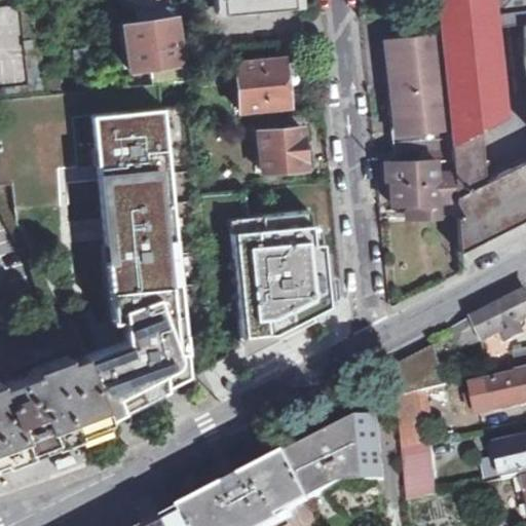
[(222,0),(224,12),(293,6),(292,0),(222,0)]
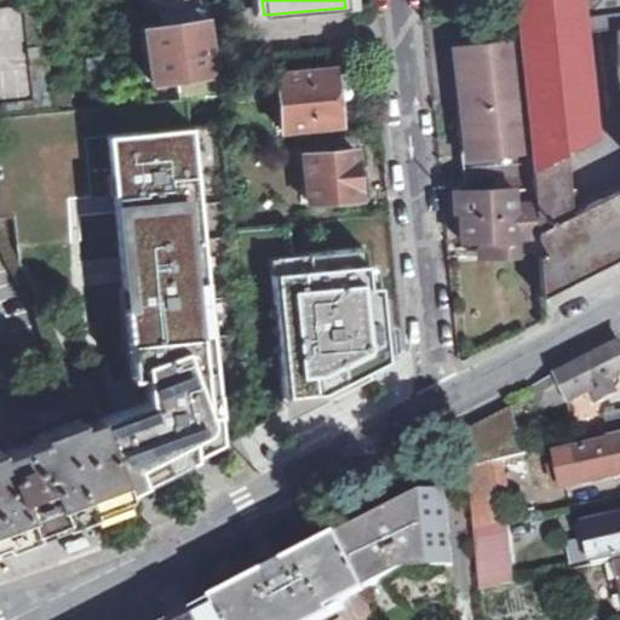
[(619,0),(515,0),(516,10),(517,32),(528,149),(529,173),(535,233),(537,251),(540,297),(618,258),(619,256),(619,0)]
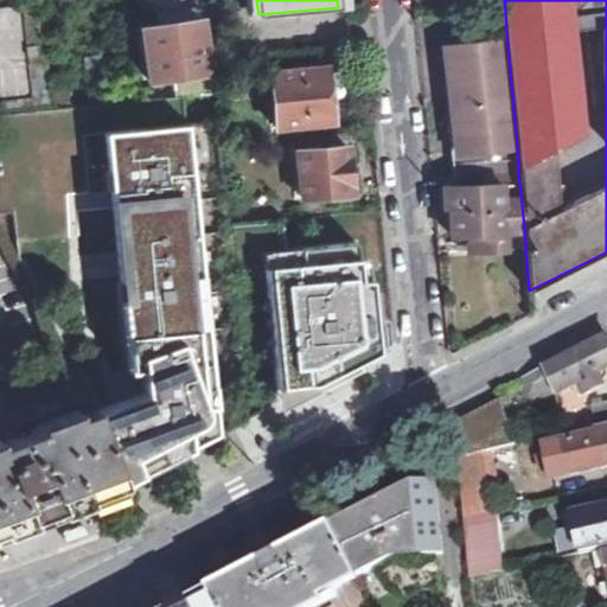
[(0,100),(25,98),(20,10),(0,10),(0,100)]
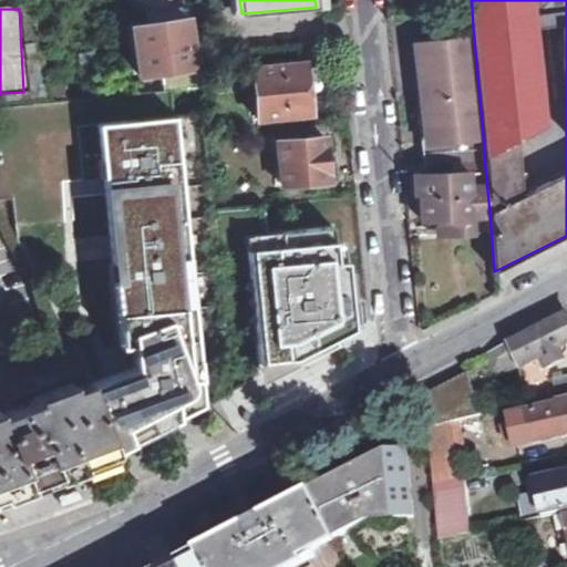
[(152,19),(135,21),(141,66),(162,64),(165,84),(205,79),(203,58),(194,60),(186,13),(152,19)]
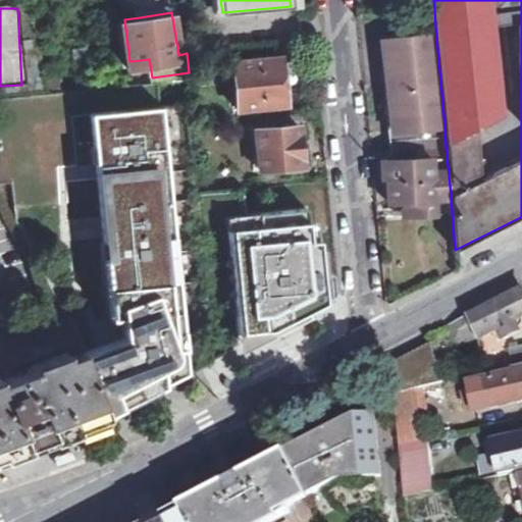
[(383,41),(388,92),(394,131),(442,125),(432,35),(383,41)]
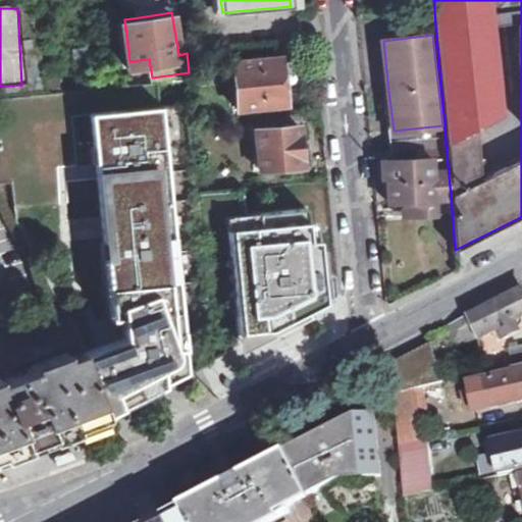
[(289,57),(235,62),(238,109),(285,105),(283,86),(291,85),(290,75),(289,57)]
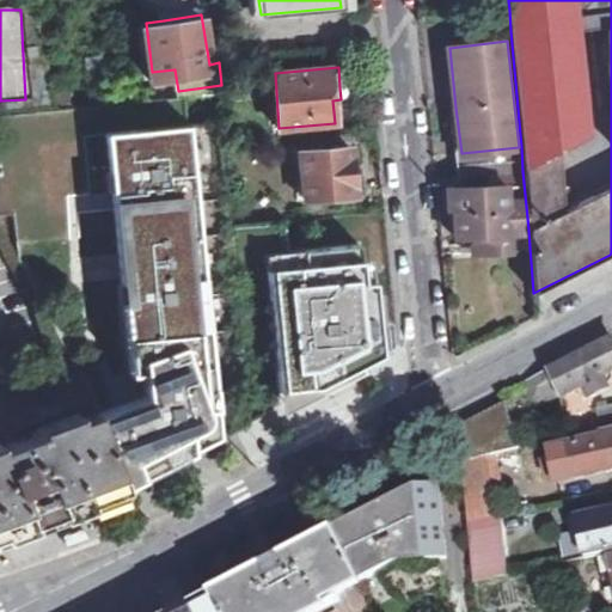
[(461,153),(456,108),(451,108),(453,133),(458,176),(515,169),(521,169),(519,147),(461,153)]
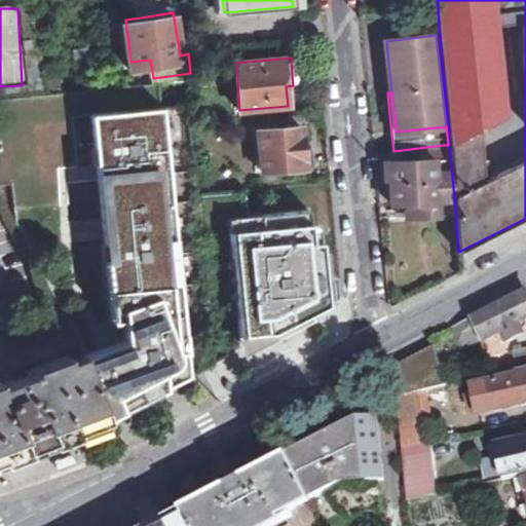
[(164,113),(92,119),(114,331),(127,330),(130,352),(87,369),(106,417),(129,406),(191,374),(164,113)]
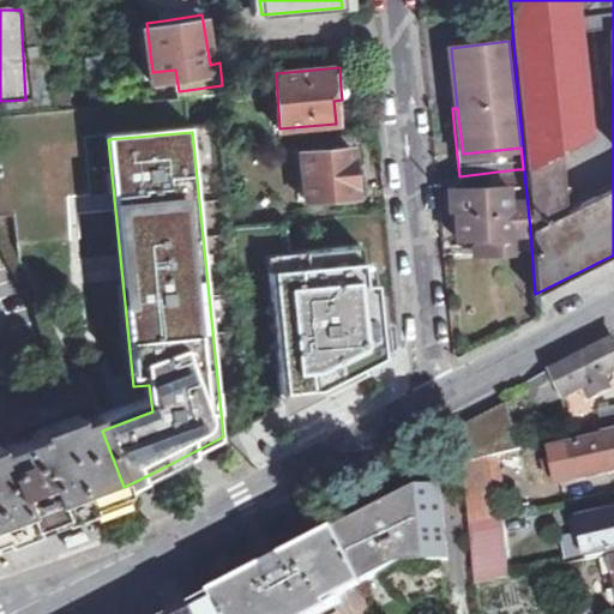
[(362,163),(354,164),(353,149),(300,152),(304,200),(366,194),(363,172),(362,163)]
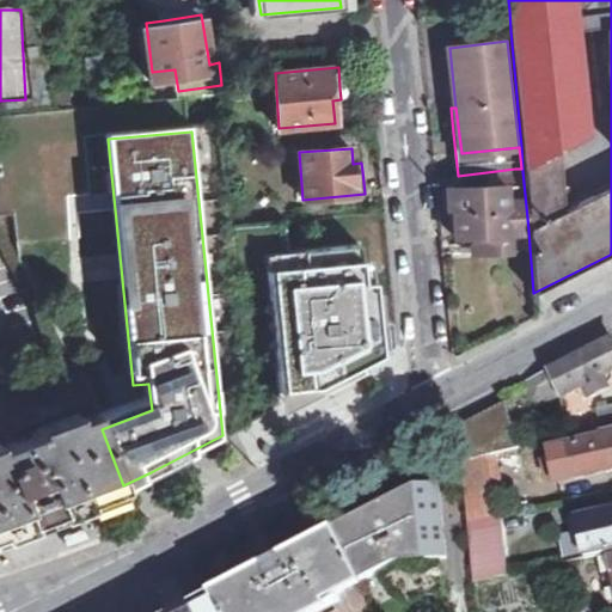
[(528,230),(522,171),(521,171),(495,173),(495,187),(483,188),(453,189),(454,213),(454,237),(472,237),(473,251),(512,249),(510,231),(528,230)]
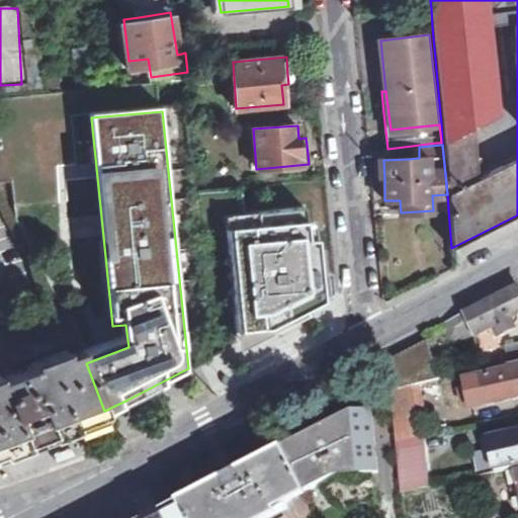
[(433,210),(448,209),(447,194),(432,195),(433,210)]
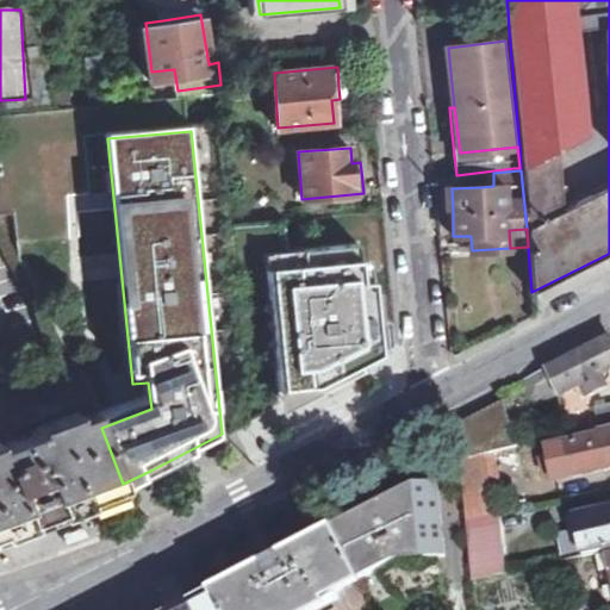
[(362,246),(266,257),(284,398),(324,394),(386,360),(377,262),(363,265),(362,246)]
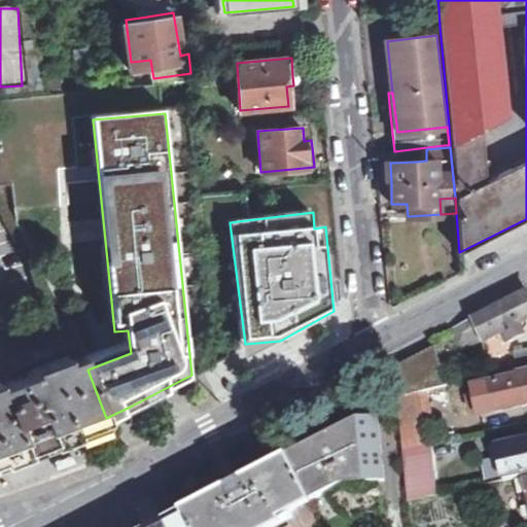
[(526,292),(456,328),(459,335),(476,326),(482,337),(483,346),(486,344),(491,341),(490,338),(526,318),(526,292)]
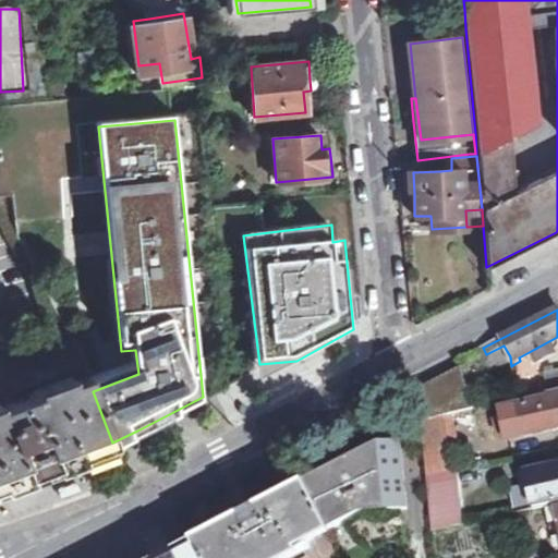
[(557,337),(519,358),(520,361),(514,364),(517,370),(557,349),(557,337)]
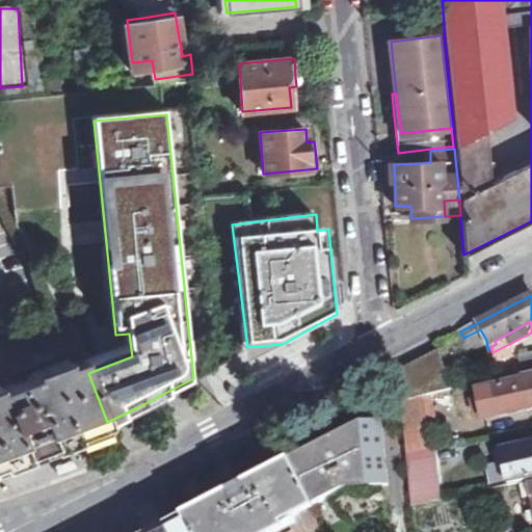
[(474,347),(486,340),(480,329),(463,338),(467,346),(474,347)]
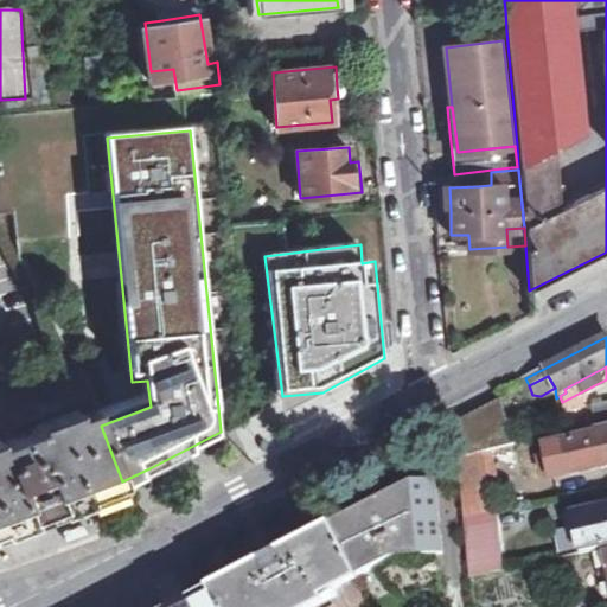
[(606,402),(592,406),(595,423),(606,421),(606,402)]
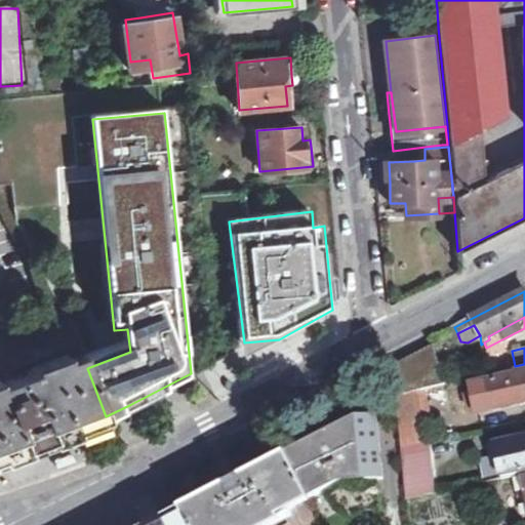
[(483,363),(485,375),(503,371),(505,377),(516,374),(515,369),(515,366),(512,351),(501,353),(503,359),(483,363)]
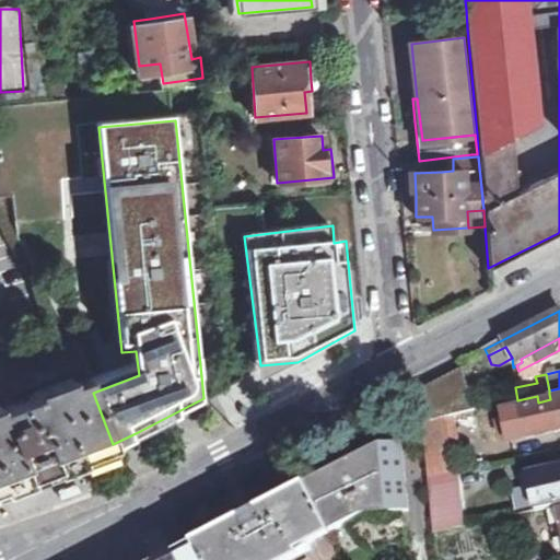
[(0,487),(37,473),(113,444),(93,393),(88,377),(0,410),(0,487)]
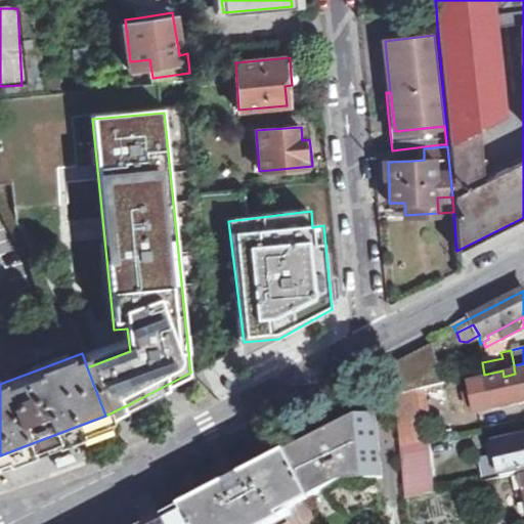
[(515,374),(504,377),(499,377),(505,404),(523,399),(523,365),(514,368),(515,374)]
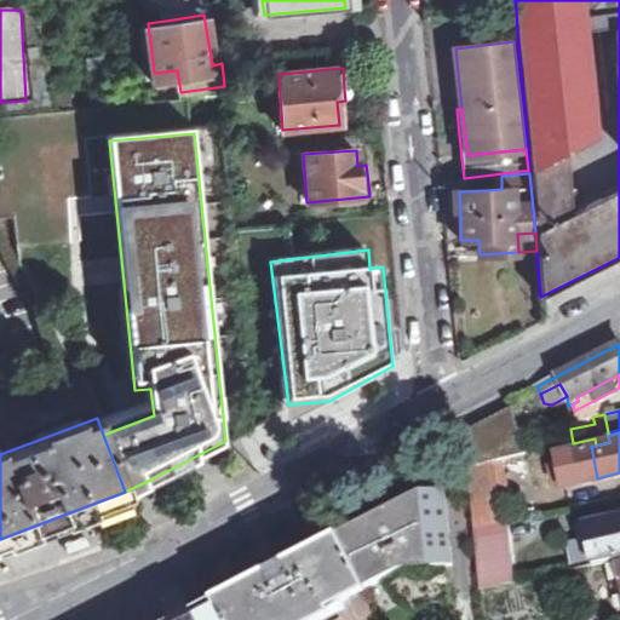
[(573,443),(574,449),(591,446),(596,446),(595,438),(573,443)]
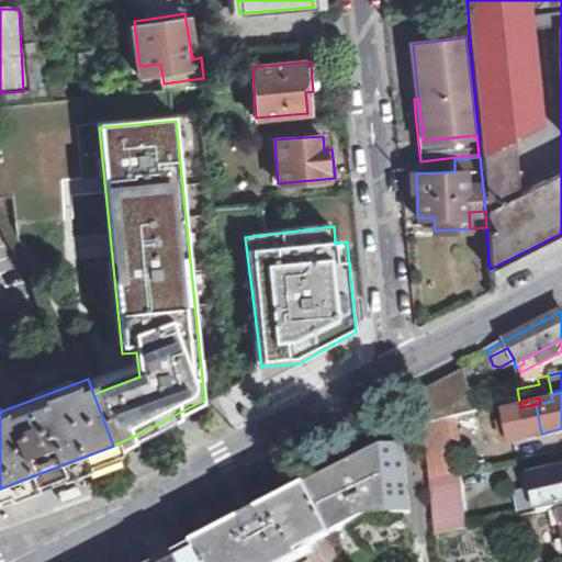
[(536,404),(520,407),(507,411),(513,439),(541,434),(536,404)]
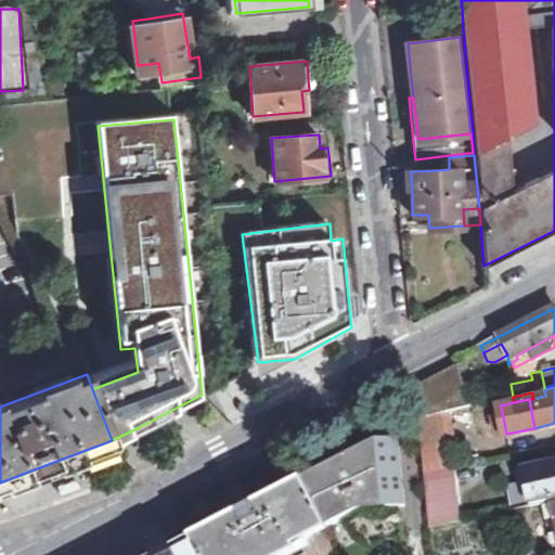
[(433,413),(420,415),(425,474),(452,467),(455,466),(453,453),(459,452),(457,441),(451,442),(448,416),(434,420),(433,413)]
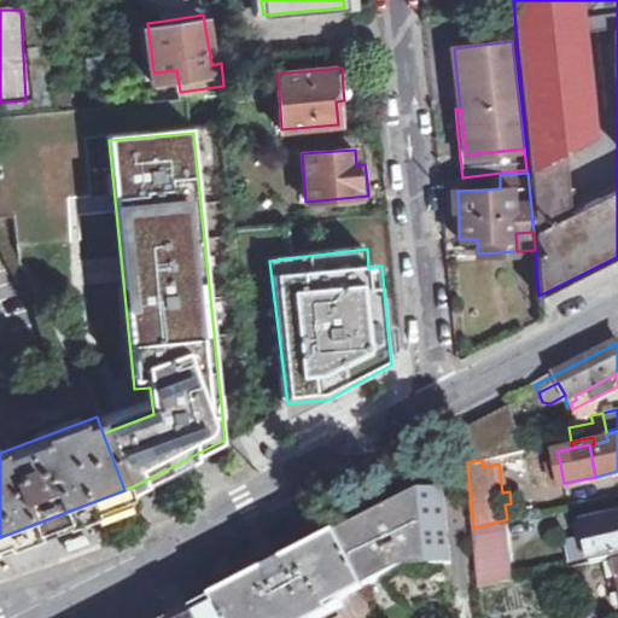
[(336,535),(363,588),(383,578),(408,605),(445,601),(442,566),(452,565),(444,489),(442,481),(426,488),(384,509),(389,519),(384,522),(379,517),(375,516),(371,517),(366,520),(365,525),(356,524),(336,535)]
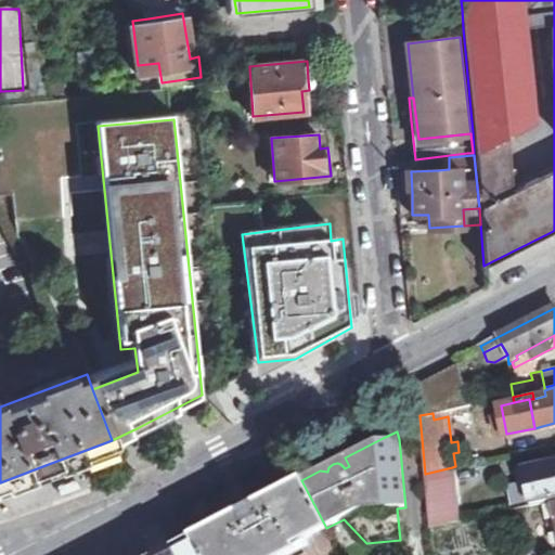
[(554,461),(521,468),(529,505),(551,501),(554,499),(554,461)]
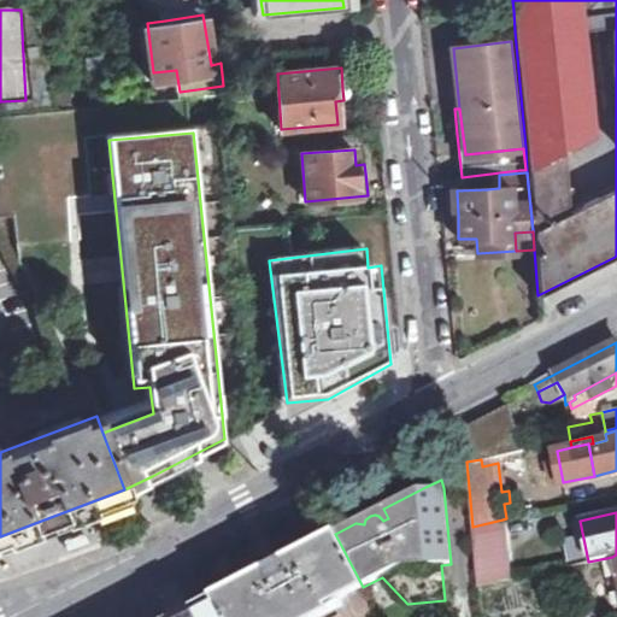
[(503,519),(472,527),(479,587),(507,581),(503,519)]
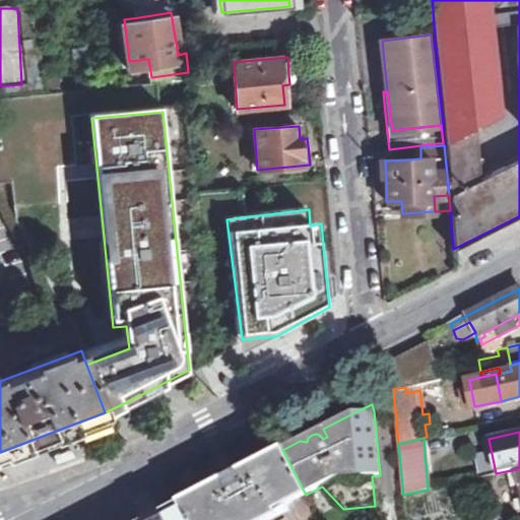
[(59,464),(78,456),(74,447),(55,454),(59,464)]
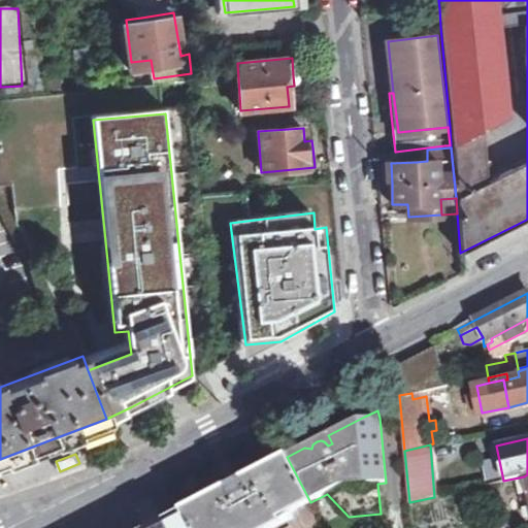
[(272,527),(282,523),(279,519),(310,502),(287,457),(282,460),(234,484),(180,512),(189,527),(272,527)]
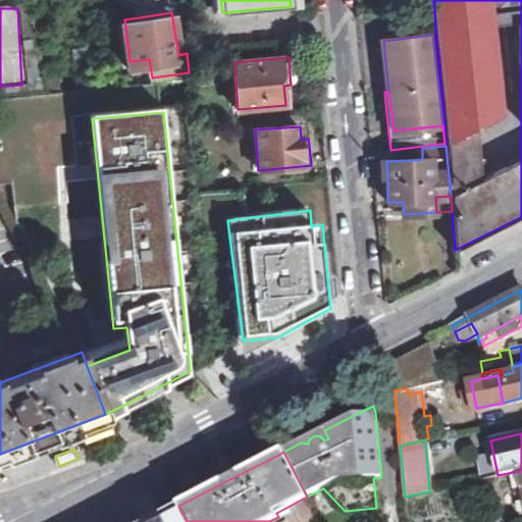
[(187,521),(178,506),(153,519),(147,521),(187,521)]
